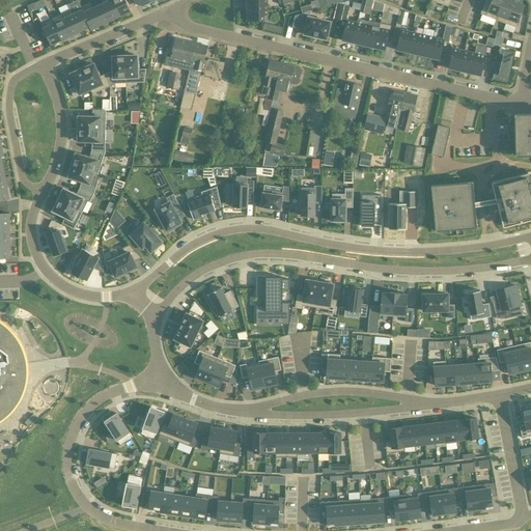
[(109,0),(103,3),(111,21),(119,17),(111,0),(109,0)]
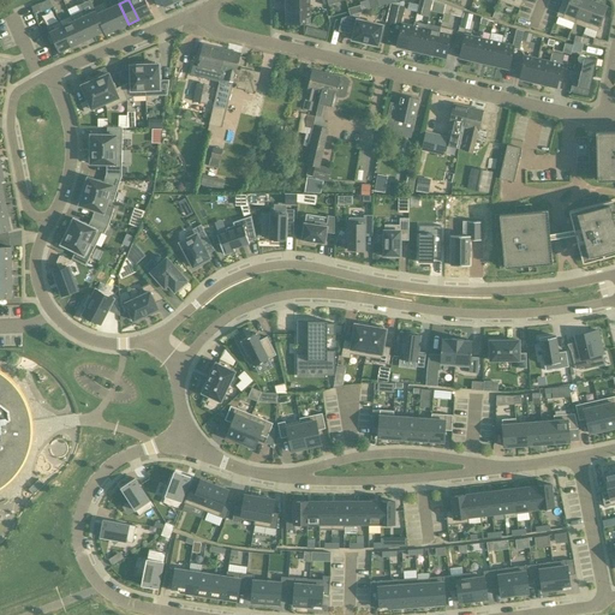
[(129,0),(138,19),(151,13),(144,0),(129,0)]
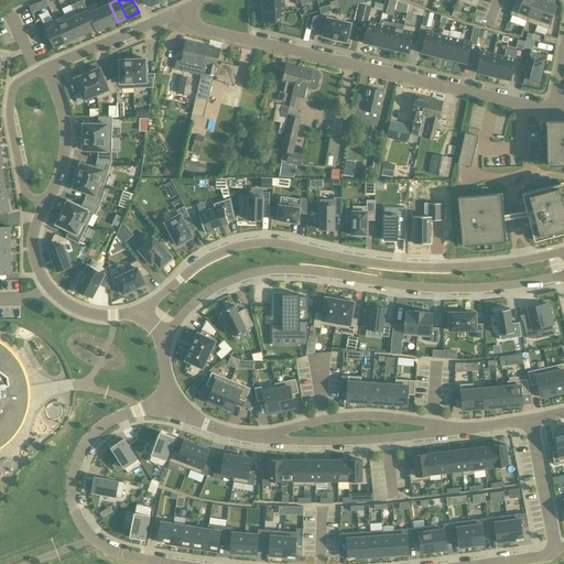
[(261,0),(262,11),(284,10),(283,0),(261,0)]
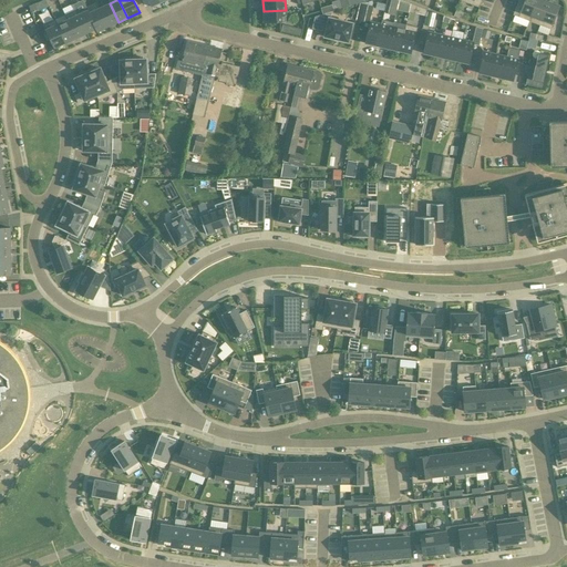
[(518,0),(513,14),(529,21),(536,0),(524,0),(523,0),(518,0)]
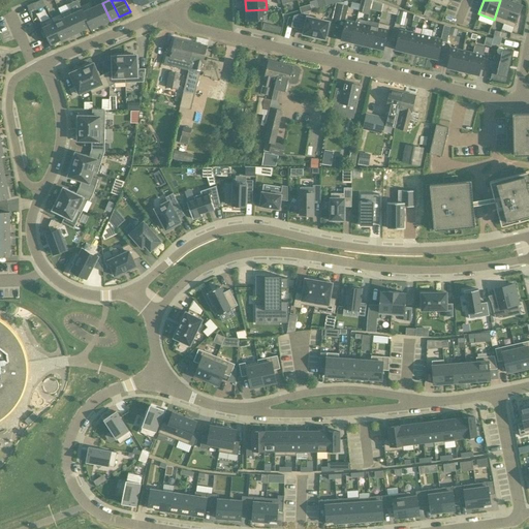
[(500,0),(494,20),(503,24),(511,2),(507,0),(500,0)]
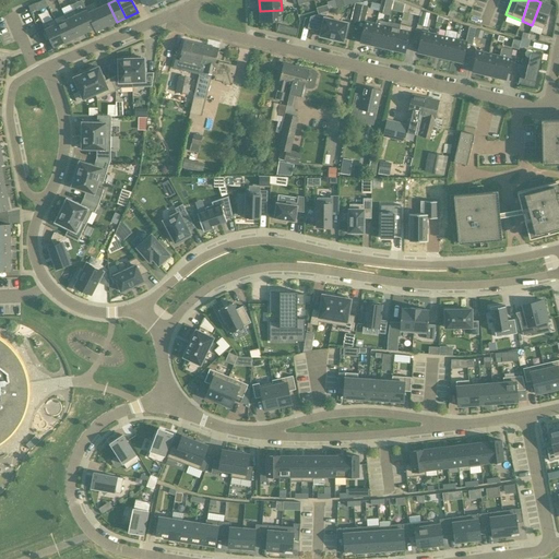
[(540,2),(532,25),(543,28),(551,6),(540,2)]
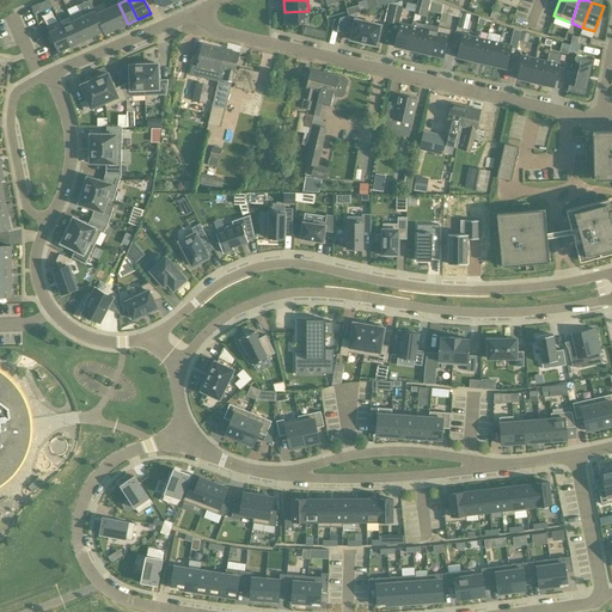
[(108,8),(116,29),(128,24),(118,4),(108,8)]
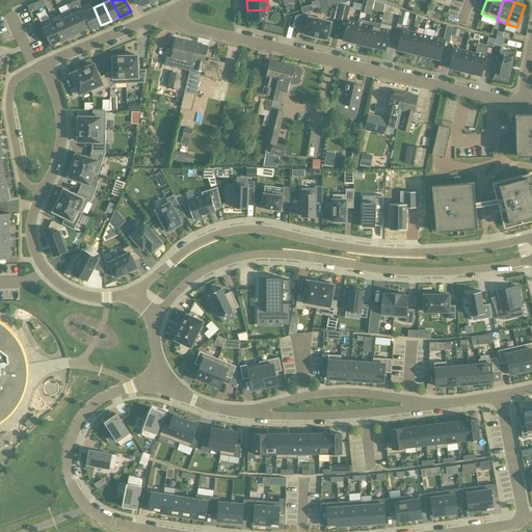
[(400,9),(384,3),(383,12),(398,16),(400,9)]
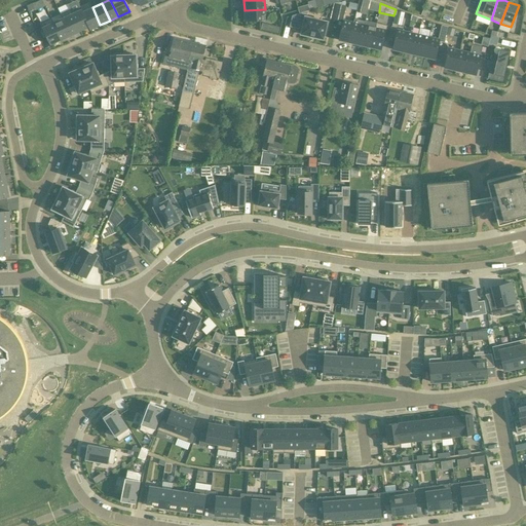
[(89,30),(90,29),(83,11),(81,7),(71,11),(80,31),(88,27),(89,30)]
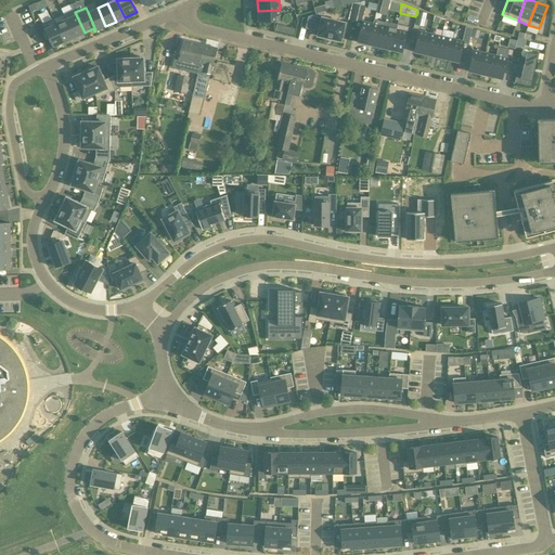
[(89,12),(88,12),(95,30),(105,26),(98,8),(89,12)]
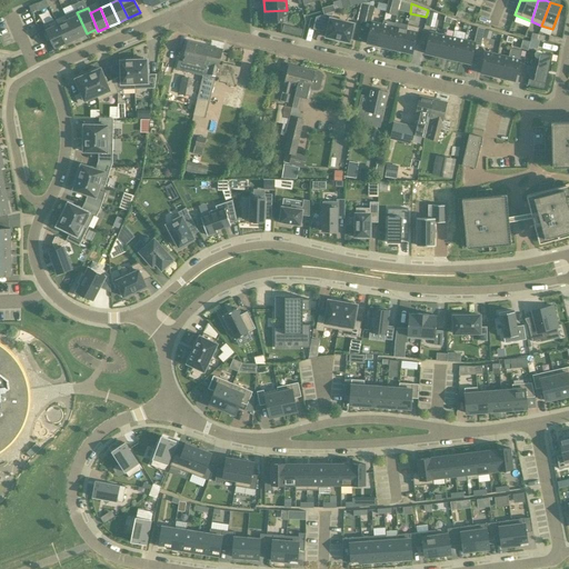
[(76,39),(87,33),(77,12),(76,10),(65,16),(67,20),(76,39)]
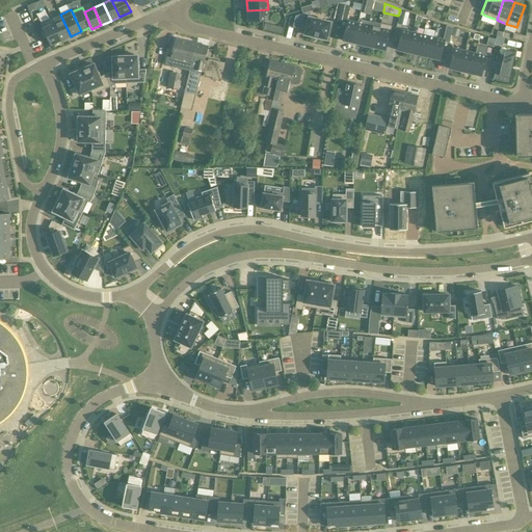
[(268,21),(268,9),(247,10),(247,22),(268,21)]
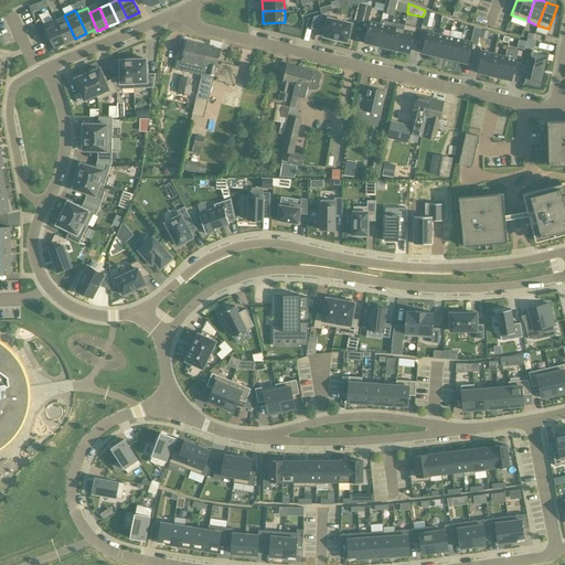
[(426,10),(423,24),(432,27),(435,12),(426,10)]
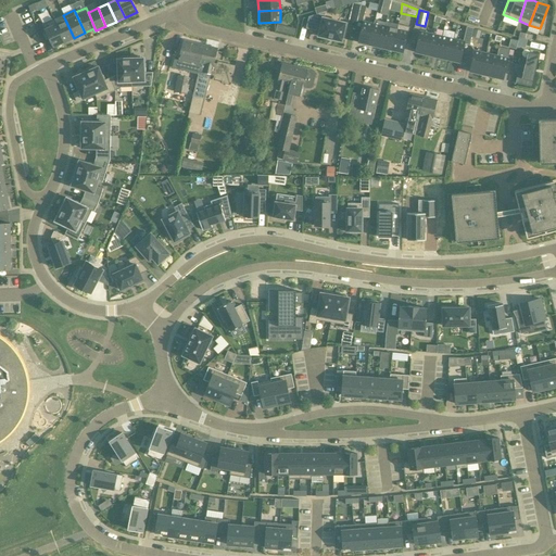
[(310,16),(306,28),(315,30),(316,25),(320,26),(318,36),(341,41),(345,23),(324,19),(324,15),(318,13),(310,16)]
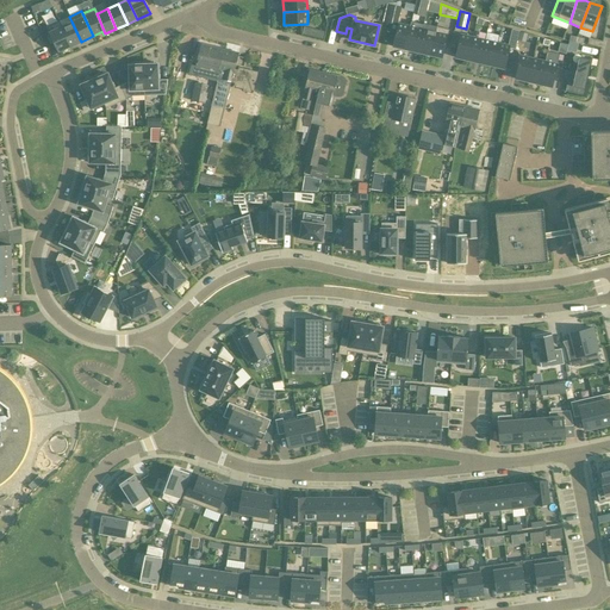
[(58,53),(72,47),(62,26),(60,22),(47,27),(58,53)]
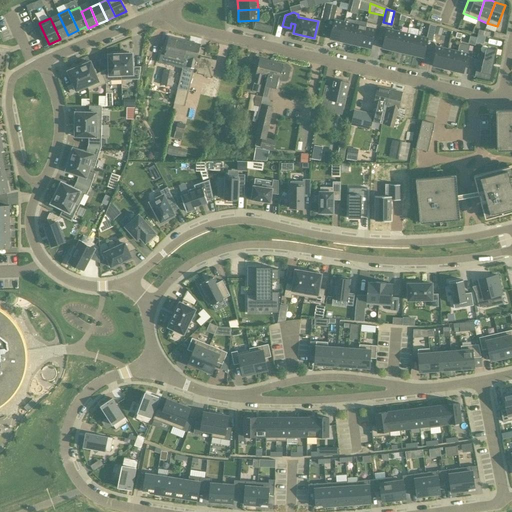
[(60,39),(68,35),(60,18),(52,22),(60,39)]
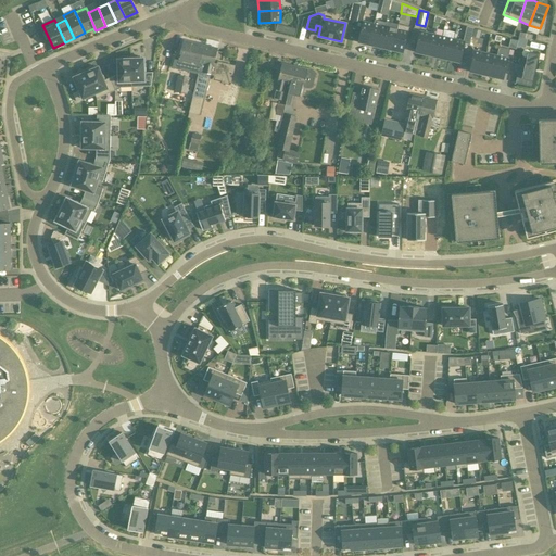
[(380,48),(386,26),(387,23),(376,21),(375,24),(369,46),(380,48)]
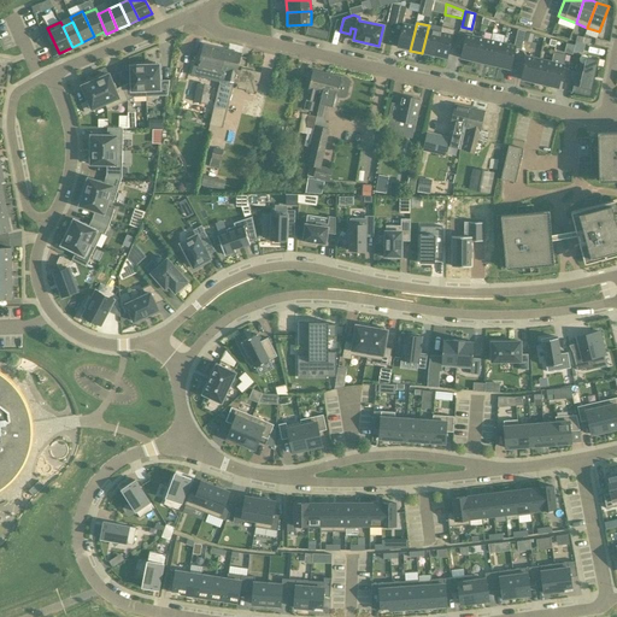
[(410,51),(416,27),(403,24),(397,47),(410,51)]
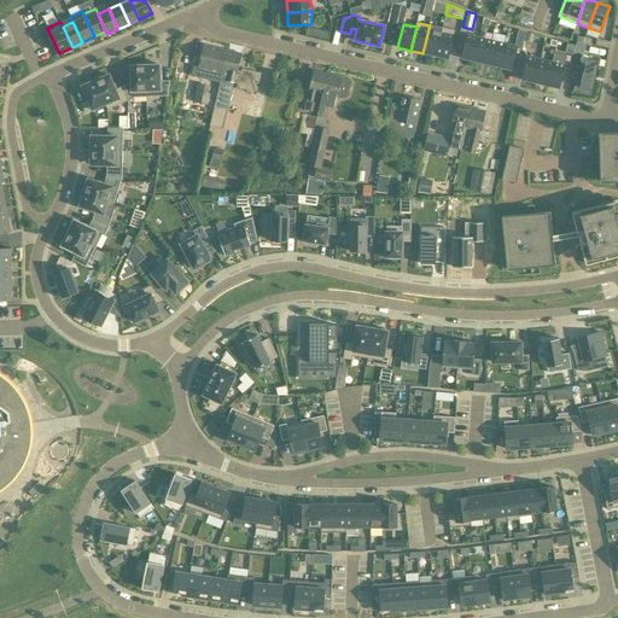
[(328,31),(308,27),(307,35),(326,40),(328,31)]
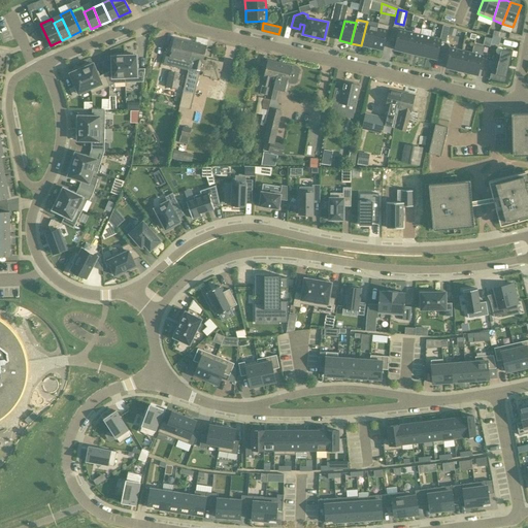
[(378,23),(377,28),(372,48),(383,51),(389,26),(378,23)]
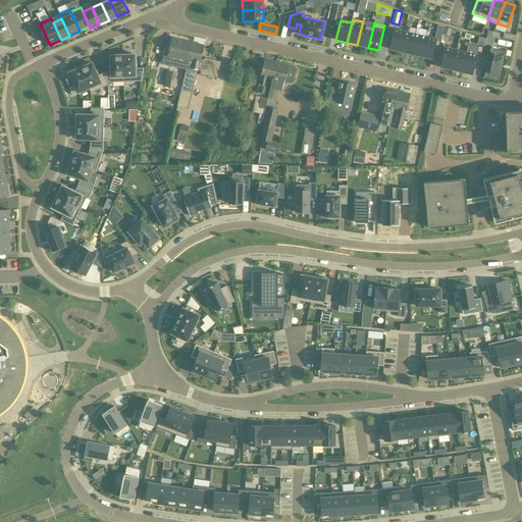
[(362,24),(357,45),(368,48),(373,28),(362,24)]
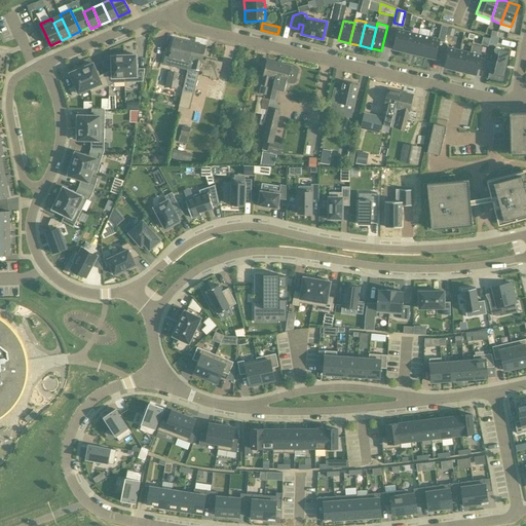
[(404,52),(408,32),(397,30),(392,49),(404,52)]
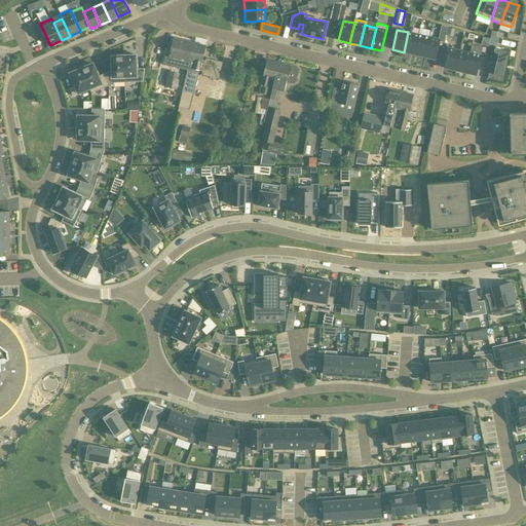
[(408,32),(404,52),(414,54),(419,34),(408,32)]
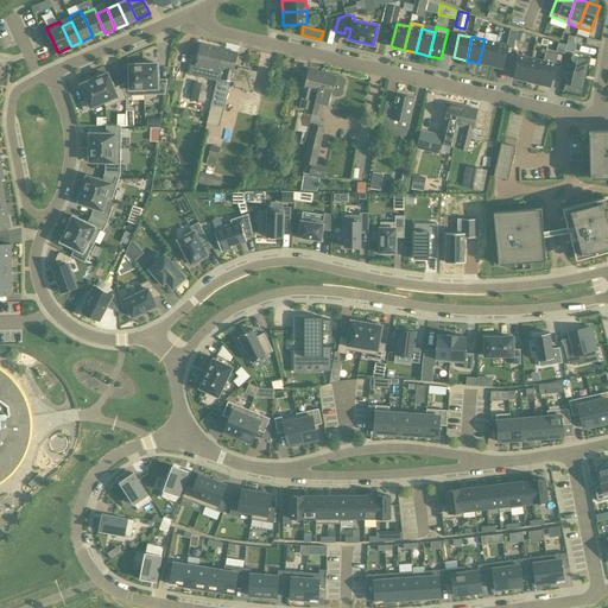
[(485,39),(479,63),(491,65),(496,43),(485,39)]
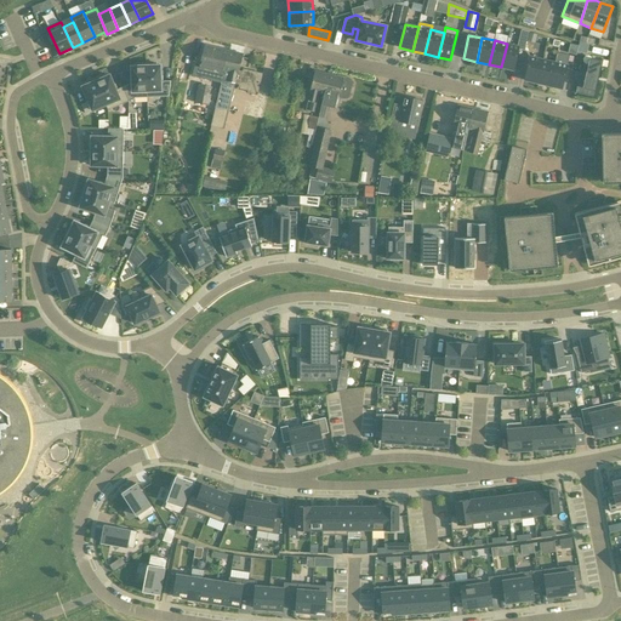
[(507,44),(501,67),(513,70),(519,46),(507,44)]
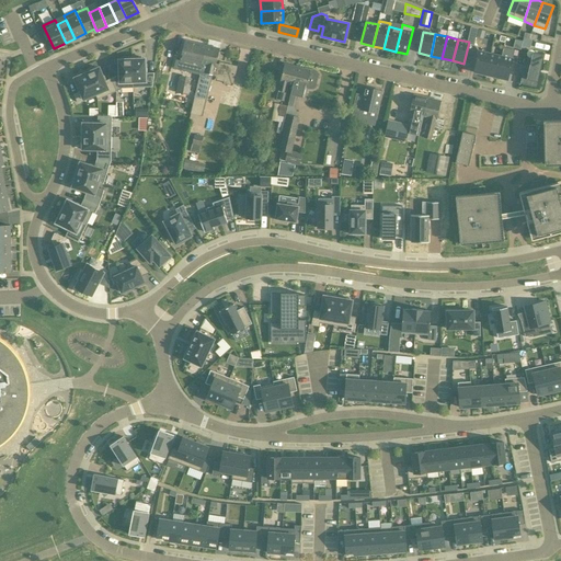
[(193,43),(185,41),(181,61),(176,60),(174,69),(201,75),(201,72),(203,64),(207,46),(193,43)]
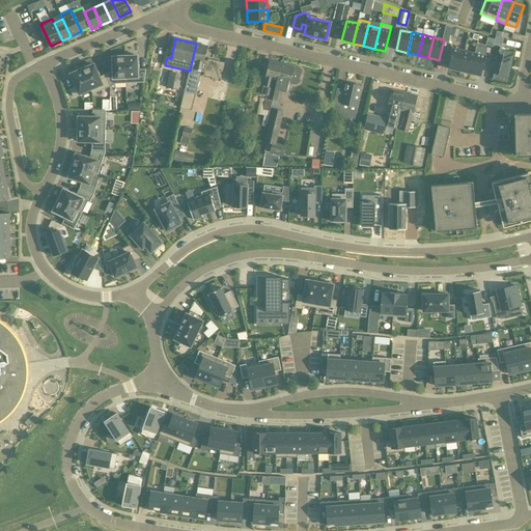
[(206,60),(204,60),(207,47),(196,44),(192,60),(190,68),(194,70),(195,70),(201,71),(201,72),(204,73),(203,76),(212,78),(212,79),(220,81),(224,62),(207,58),(206,60)]
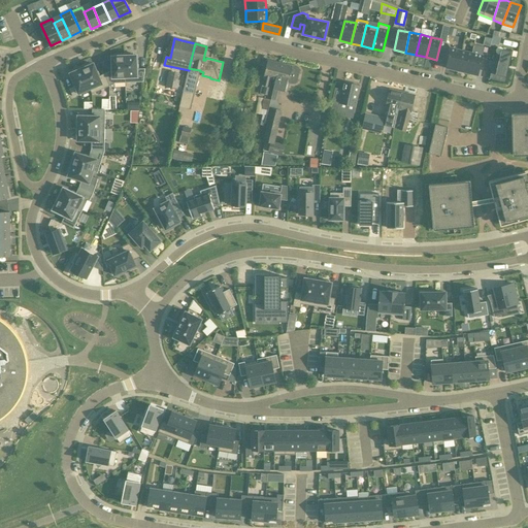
[(446,68),(457,70),(461,51),(451,47),(446,68)]
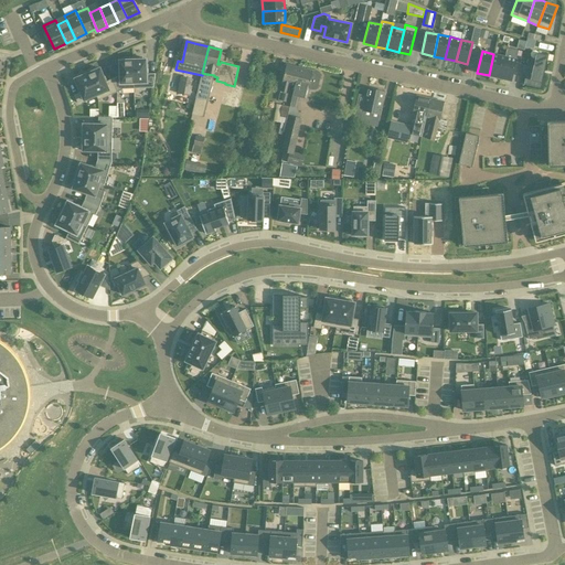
[(528,71),(524,84),(541,87),(547,55),(536,53),(532,72),(528,71)]
